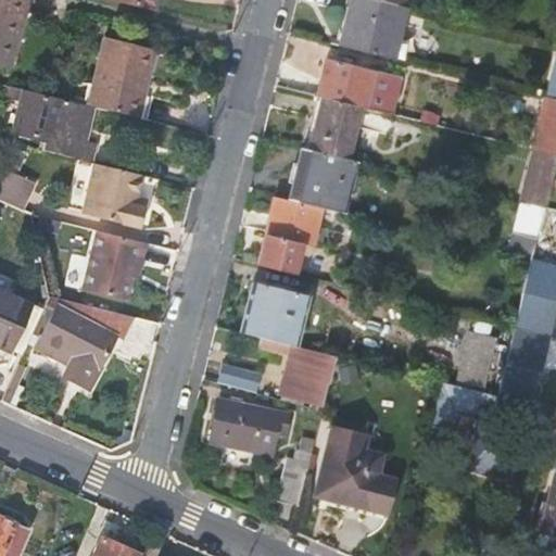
[(25,0),(0,0),(0,62),(10,65),(25,0)]
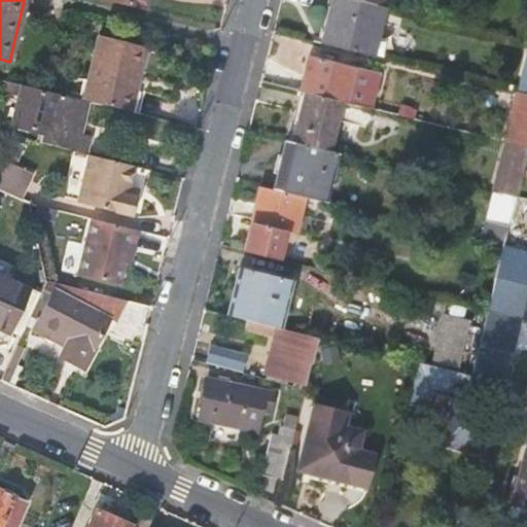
[(103,0),(146,10),(147,0),(103,0)]
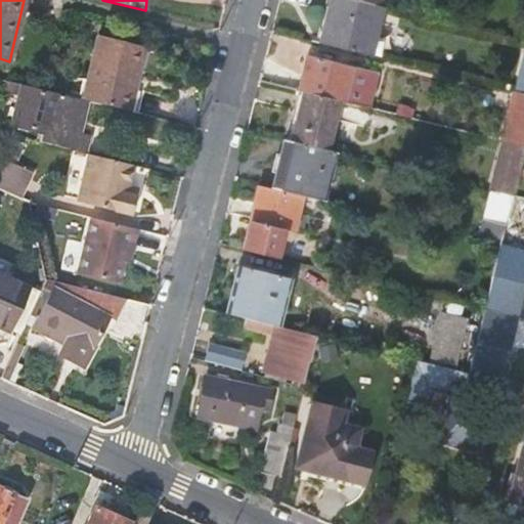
[(364,0),(331,0),(320,41),(369,54),(383,4),(378,3),(364,0)]
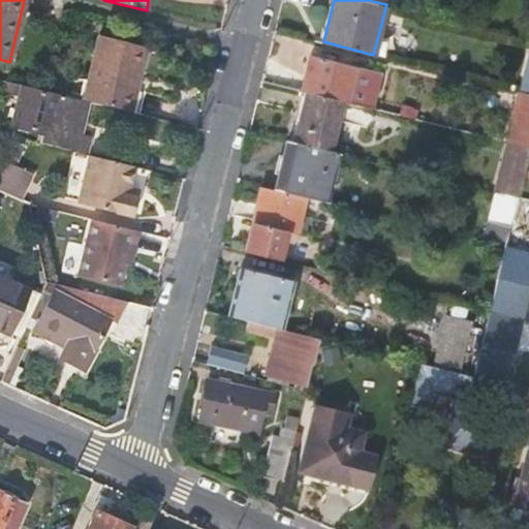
[(99,36),(82,99),(90,102),(130,112),(147,48),(99,36)]
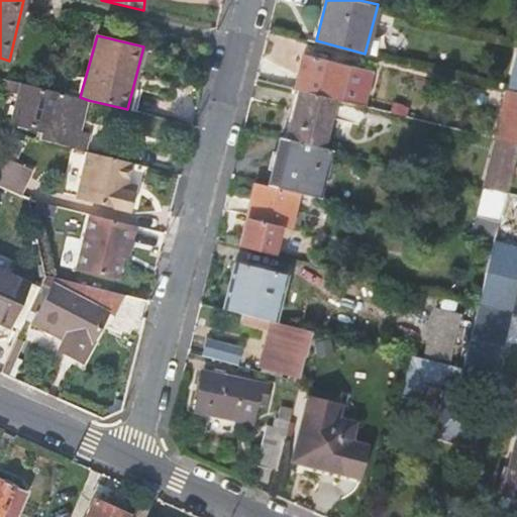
[(302,57),(294,87),(298,89),(337,98),(355,102),(363,75),(347,71),(347,68),(302,57)]
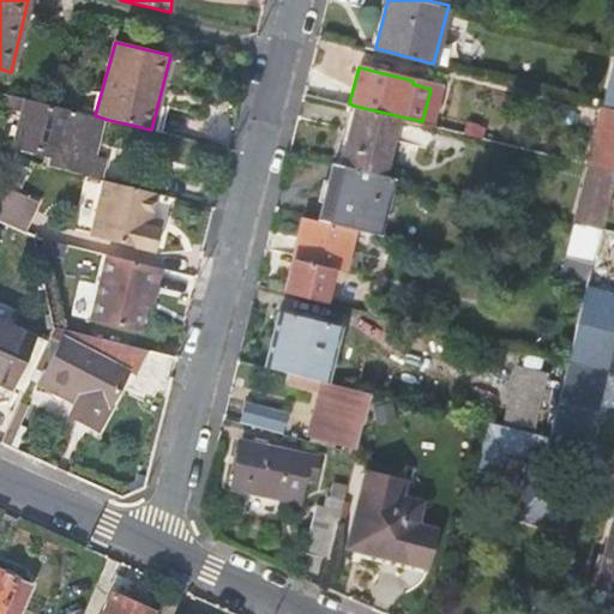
[(19,112),(8,156),(18,158),(55,168),(96,178),(102,180),(107,158),(95,156),(104,119),(95,115),(49,106),(10,95),(6,108),(19,112)]
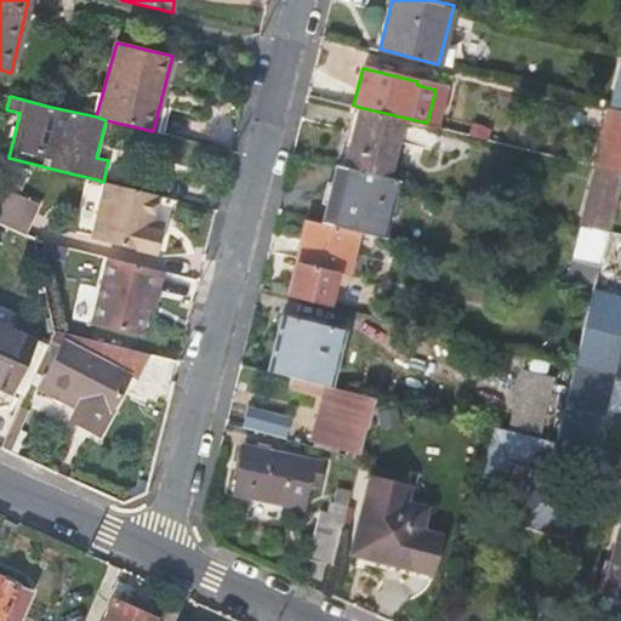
[(358,107),(343,164),(391,176),(405,118),(358,107)]
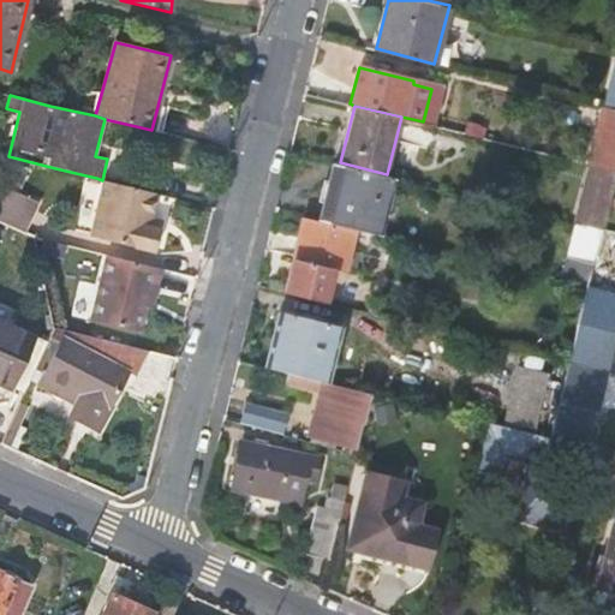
[(614,108),(604,106),(589,163),(614,169),(614,108)]
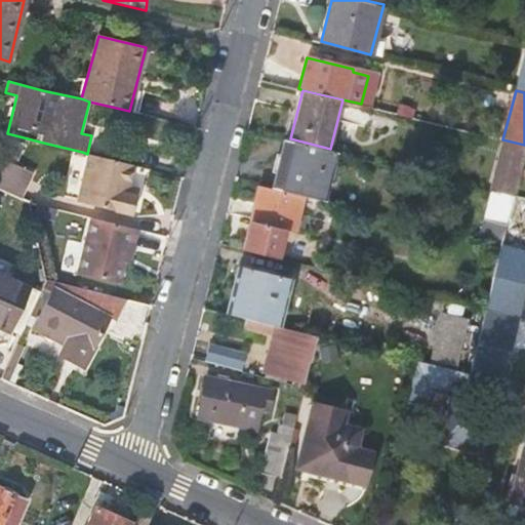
[(284,137),(272,188),(304,195),(323,201),(336,151),(330,149),(290,138),(284,137)]
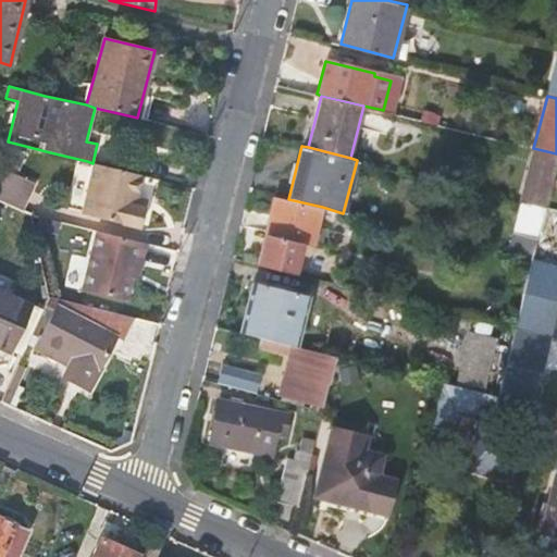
[(556,153),(533,148),(521,200),(546,207),(556,165),(556,153)]
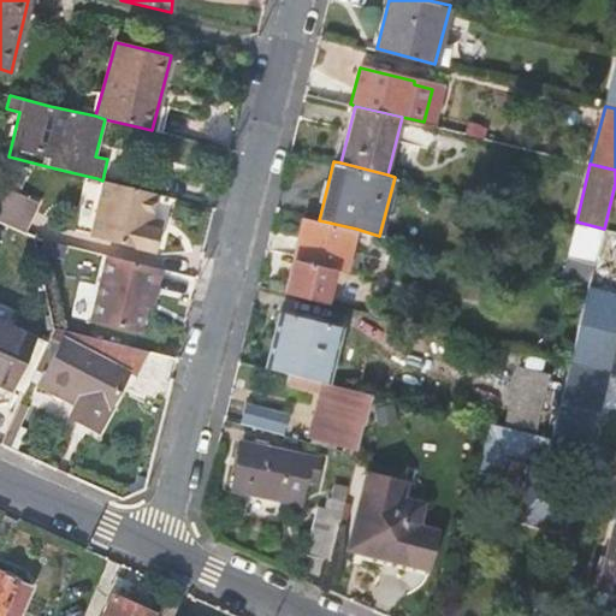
[(154,218),(160,194),(107,181),(94,236),(158,253),(164,230),(152,226),(154,218)]
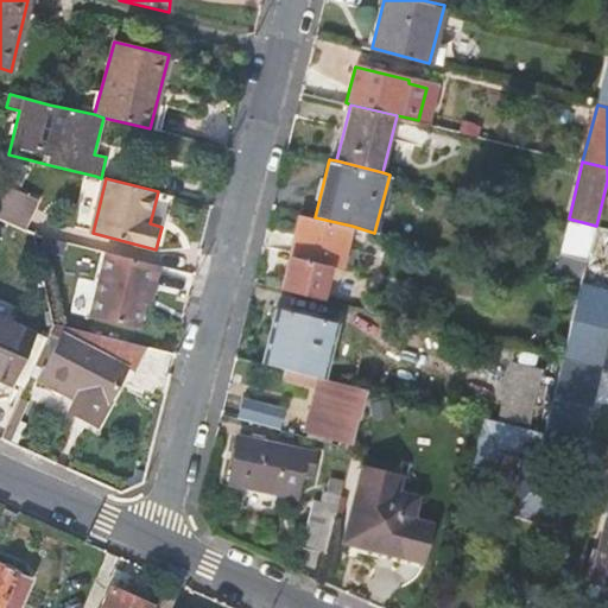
[(16,207),(0,200),(0,220),(8,225),(16,207)]
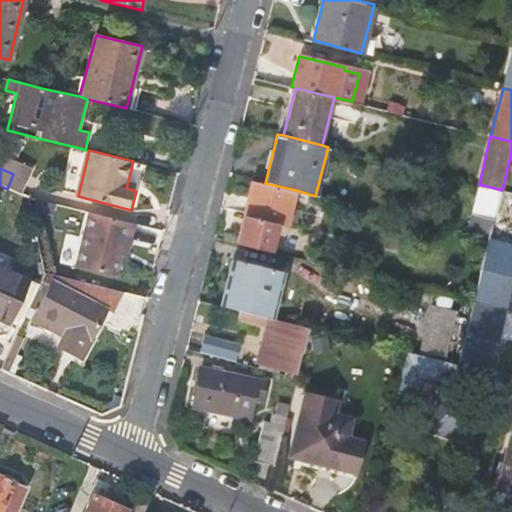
[(252,179),(236,243),(271,251),(279,221),(288,223),(296,190),(265,183),(252,179)]
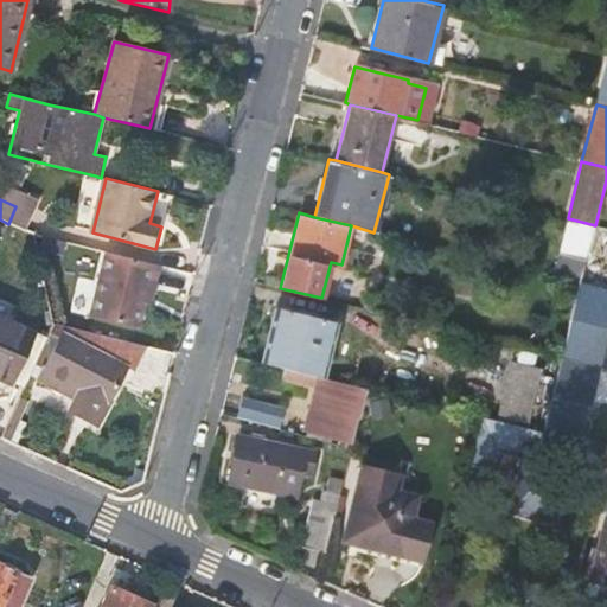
[(164,217),(152,215),(149,223),(161,227),(164,217)]
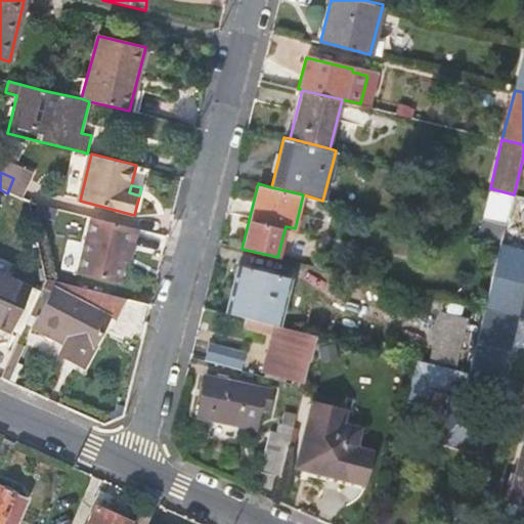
[(490,188),(477,238),(501,245),(508,220),(514,194),(490,188)]
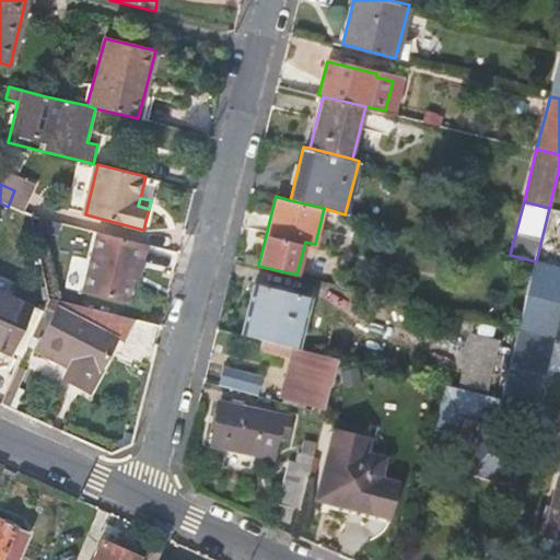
[(559,240),(559,210),(549,208),(543,235),(559,240)]
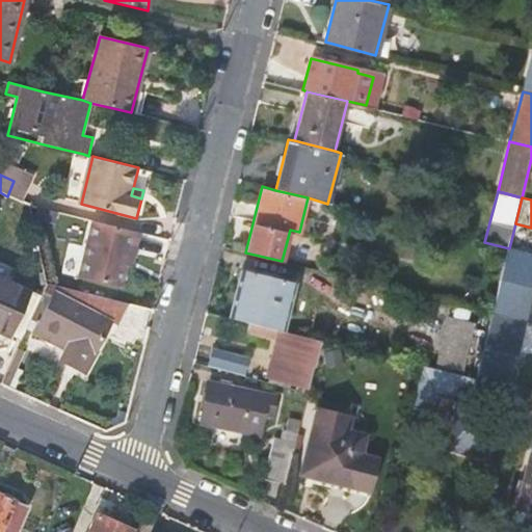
[(136,253),(140,232),(89,219),(75,275),(121,287),(126,265),(129,251),(136,253)]
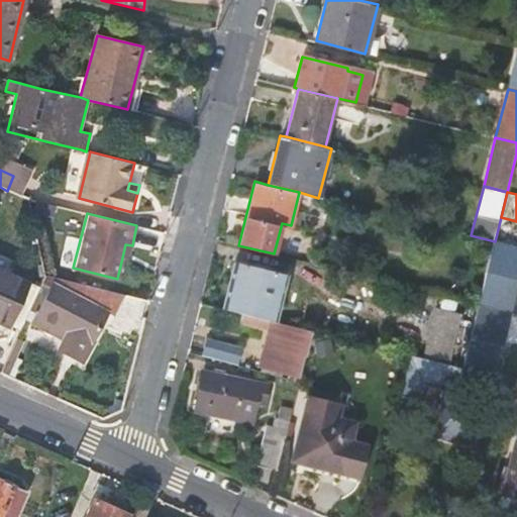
[(128,260),(132,245),(125,244),(122,257),(128,260)]
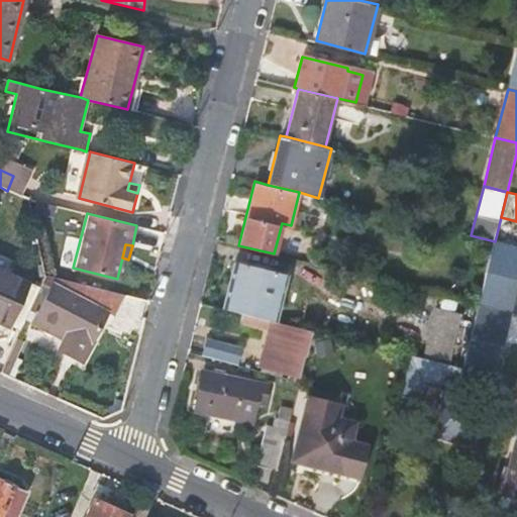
[(234,262),(222,308),(243,314),(275,321),(286,274),(234,262)]
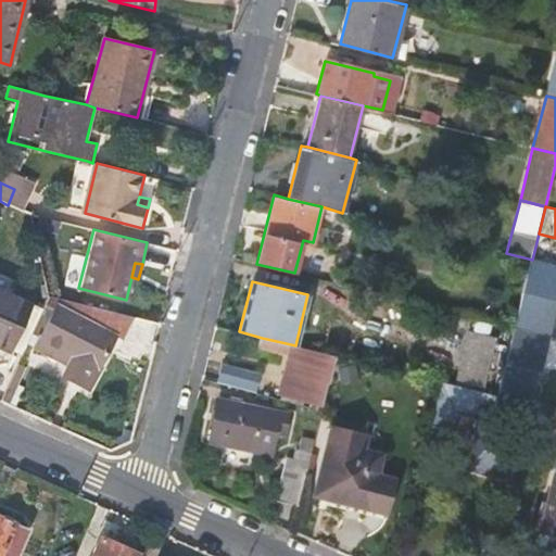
[(30,305),(0,291),(0,345),(11,351),(30,305)]
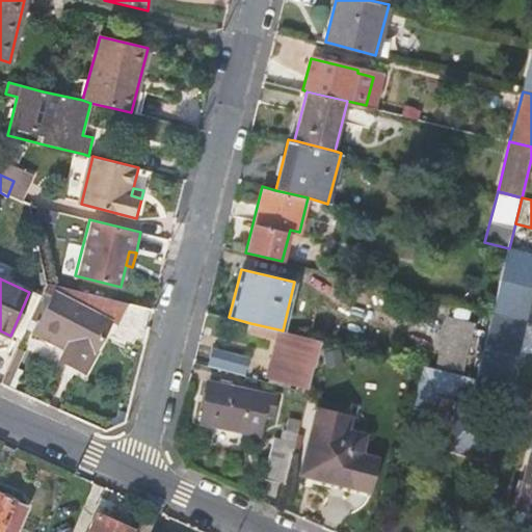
[(36,324),(57,285),(46,282),(28,320),(36,324)]
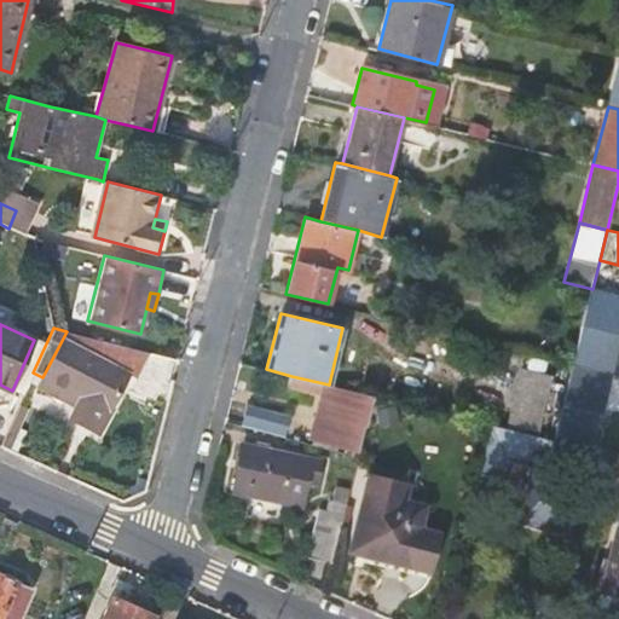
[(145,365),(150,353),(67,331),(42,377),(41,379),(80,398),(77,401),(69,418),(99,434),(134,363),(145,365)]
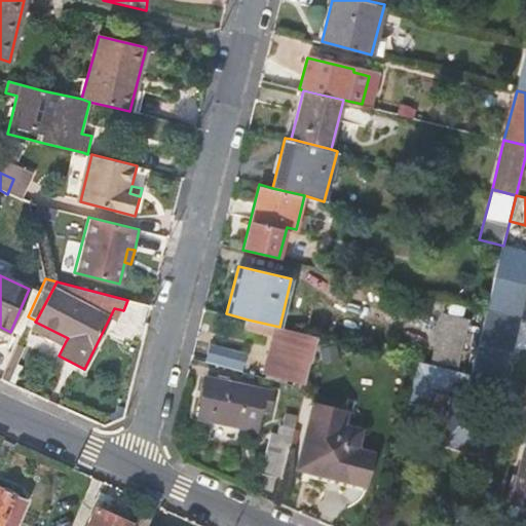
[(519,318),(486,310),(477,345),(510,353),(519,318)]
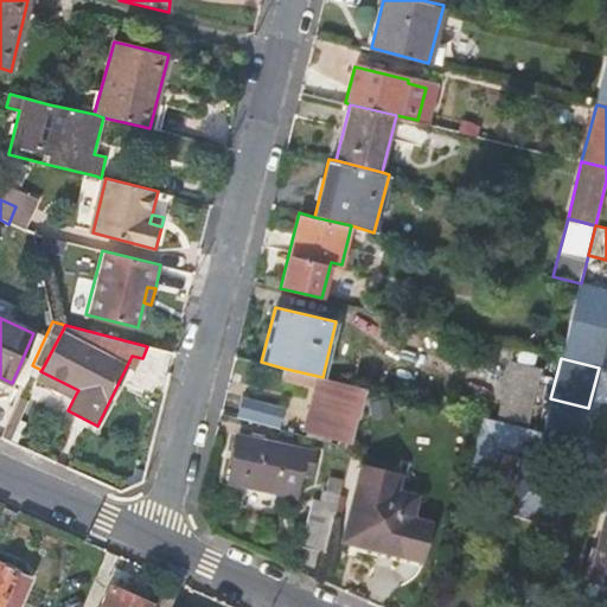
[(511,362),(502,403),(531,411),(542,370),(511,362)]
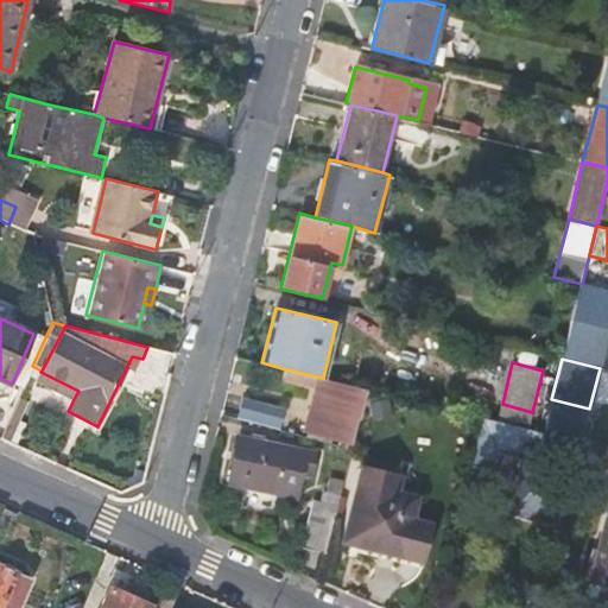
[(314,387),(303,435),(353,448),(367,388),(323,378),(286,369),(283,379),(314,387)]
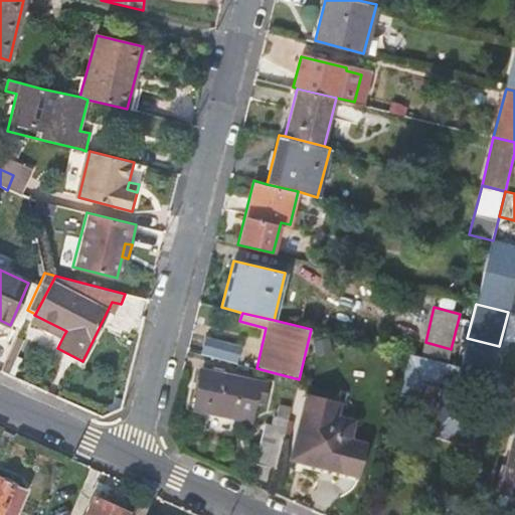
[(66,331),(34,315),(33,317),(64,334),(66,331)]
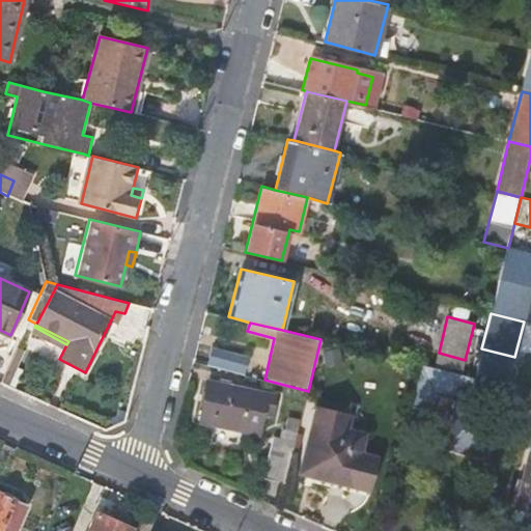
[(213,347),(207,365),(244,374),(248,357),(213,347)]
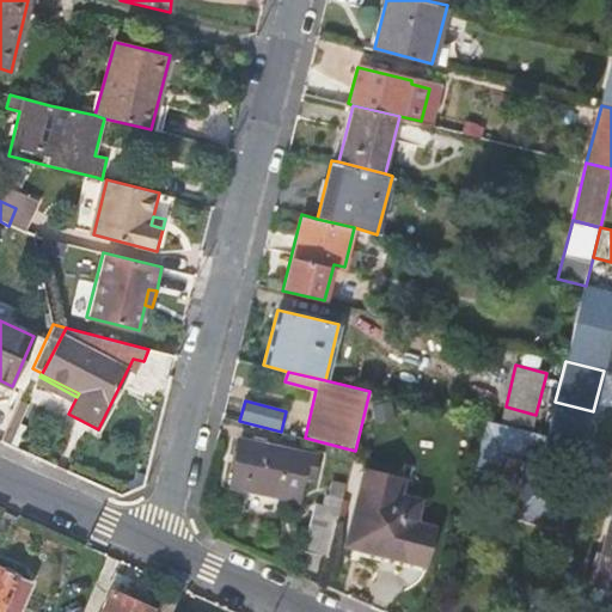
[(593,411),(555,402),(546,435),(557,438),(585,445),(593,411)]
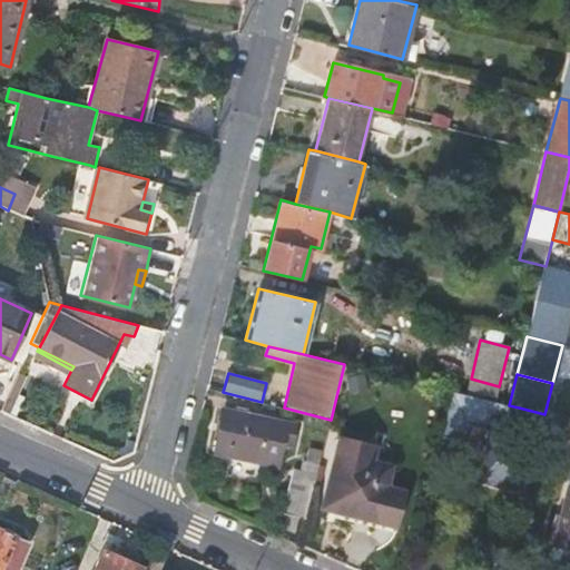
[(499,386),(471,379),(467,395),(494,402),(499,386)]
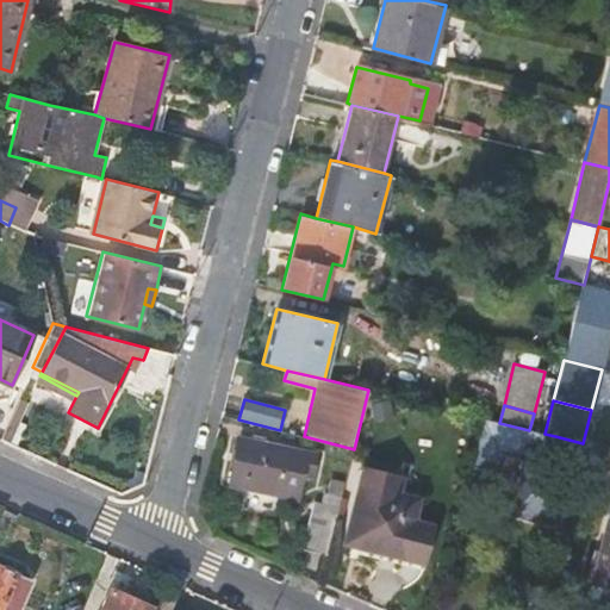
[(580,483),(546,474),(555,436),(545,434),(529,430),(499,423),(485,419),(484,418),(472,465),(472,467),(491,473),(496,454),(489,453),(492,441),(524,449),(509,512),(552,523),(549,536),(566,541),(580,483)]
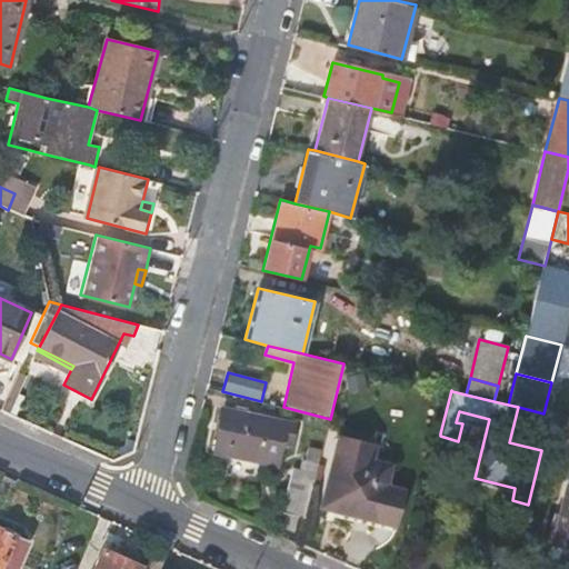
[(296,423),(225,407),(215,449),(277,465),(282,441),(291,443),(296,423)]
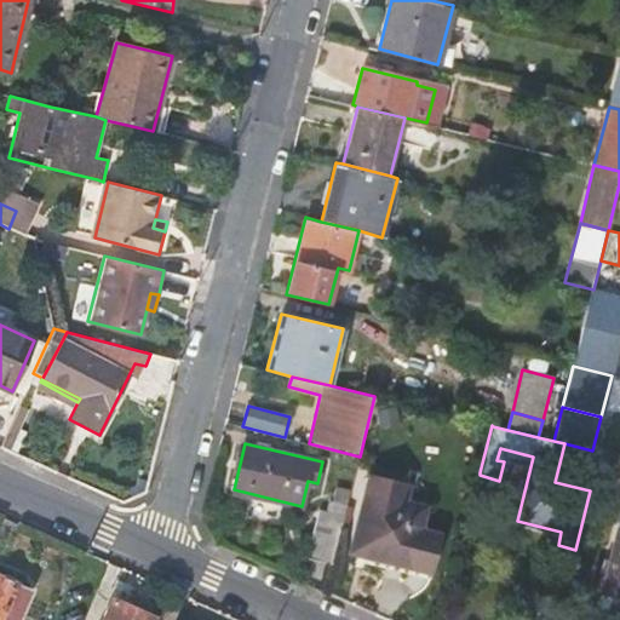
[(350,551),(431,570),(440,535),(418,529),(423,507),(411,504),(415,486),(369,474),(350,551)]
